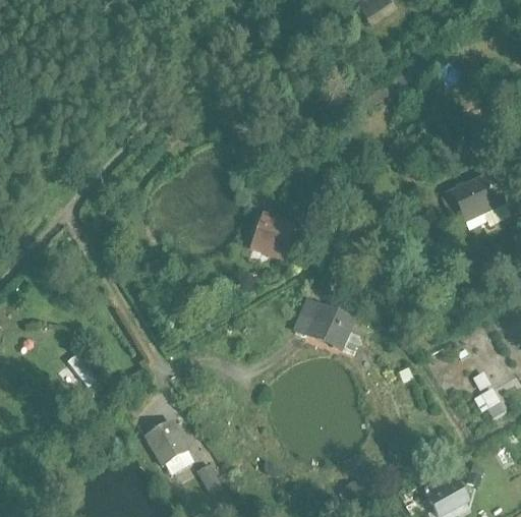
[(354,0),(371,23),(395,6),(390,0),(354,0)]
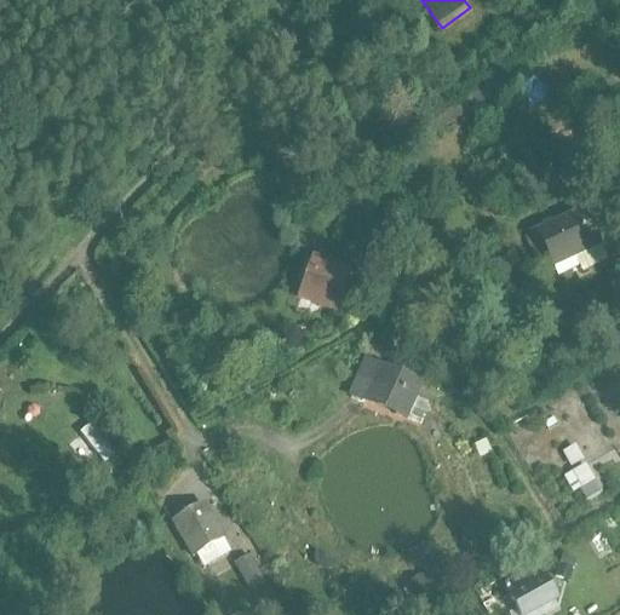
[(337,57),(322,68),(333,81),(348,70),(337,57)]
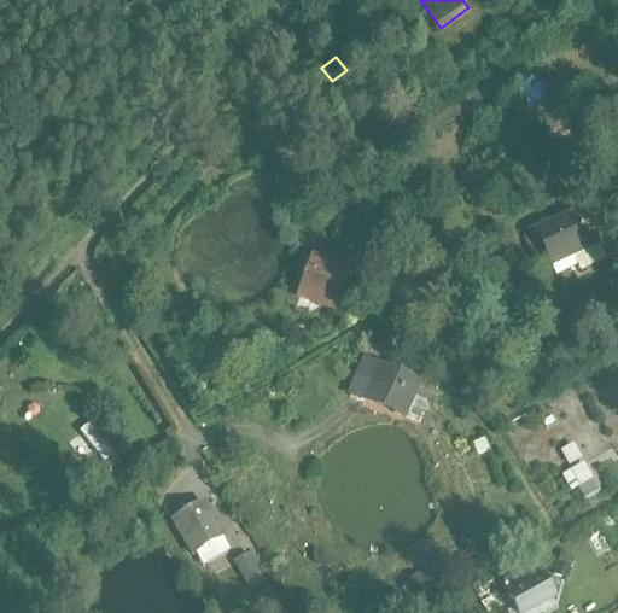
[(555,273),(577,263),(579,268),(605,256),(581,206),(532,228),(549,264),(552,264),(555,273)]
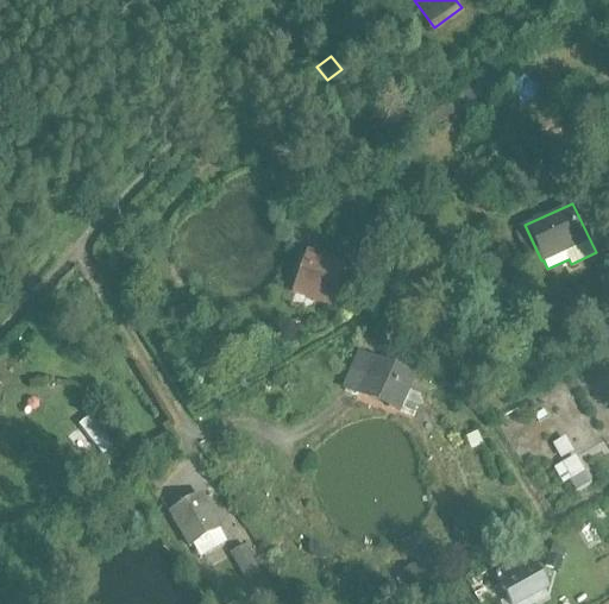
[(292,291),(331,304),(345,260),(307,247),(292,291)]
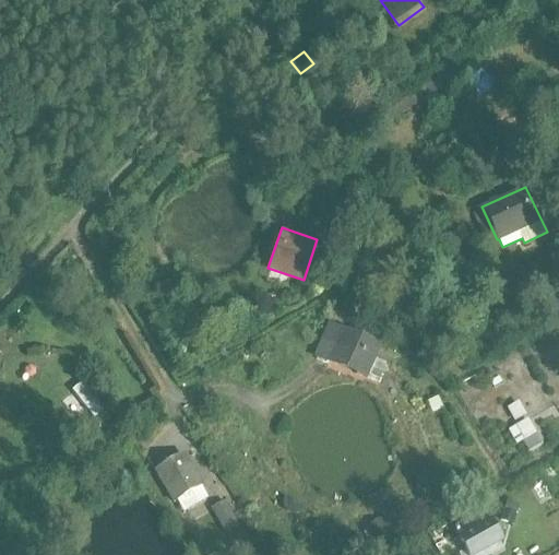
[(365,300),(353,288),(340,303),(352,315),(365,300)]
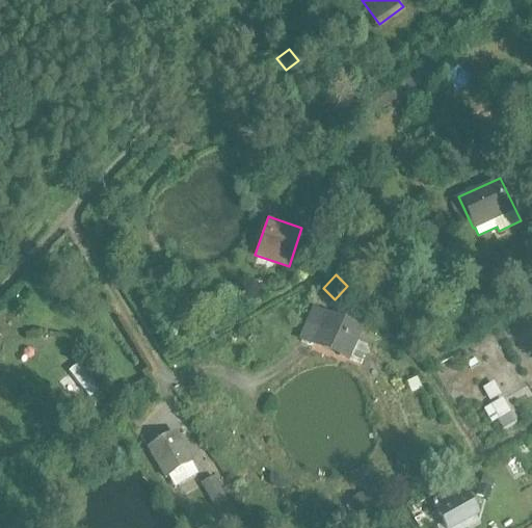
[(338,300),(312,289),(309,298),(334,310),(338,300)]
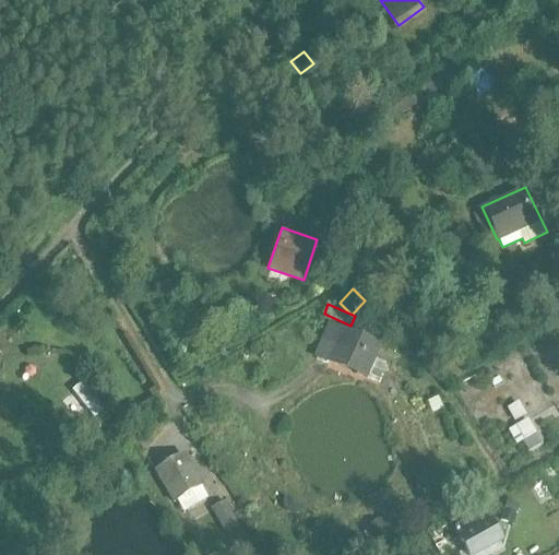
[(366,378),(368,374),(379,379),(387,363),(376,357),(381,343),(342,326),(329,319),(312,354),(326,361),(366,378)]
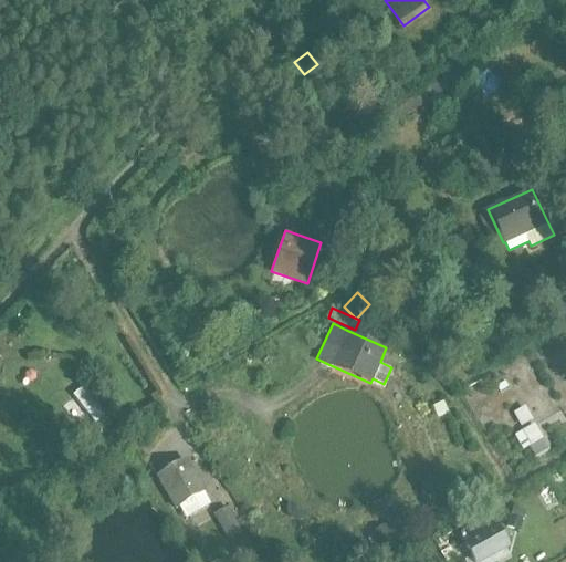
[(394,378),(387,394),(401,401),(409,386),(394,378)]
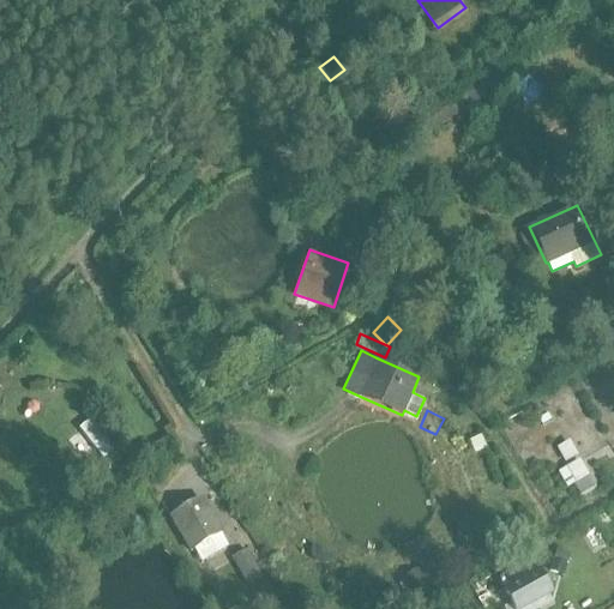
[(91,415),(79,424),(109,463),(121,453),(91,415)]
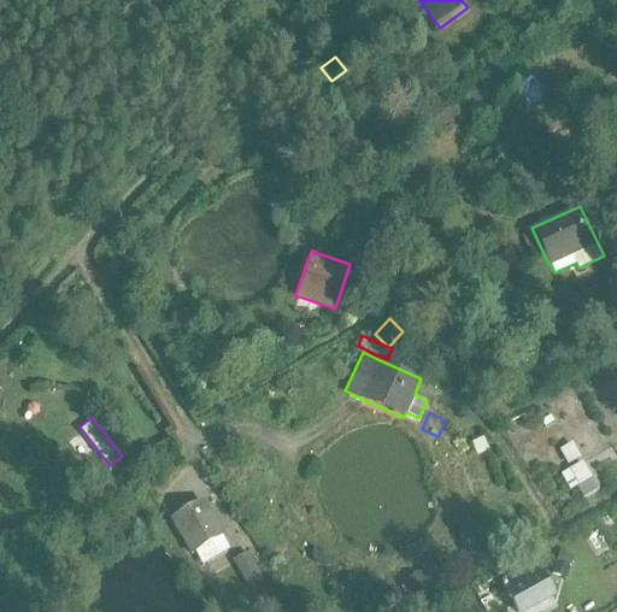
[(573,437),(558,445),(568,462),(581,454),(573,437)]
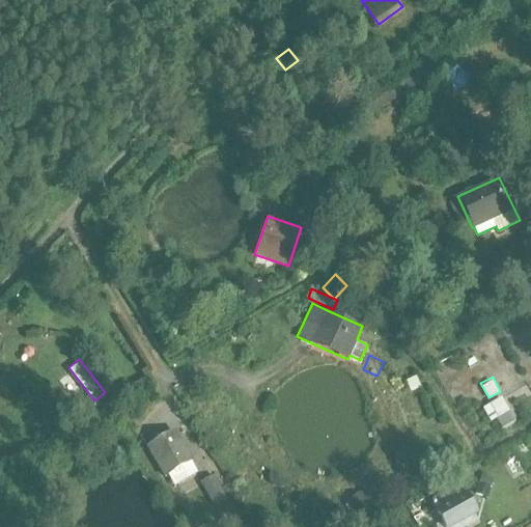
[(501,395),(490,401),(482,406),(490,420),(496,416),(502,427),(514,420),(508,409),(501,395)]
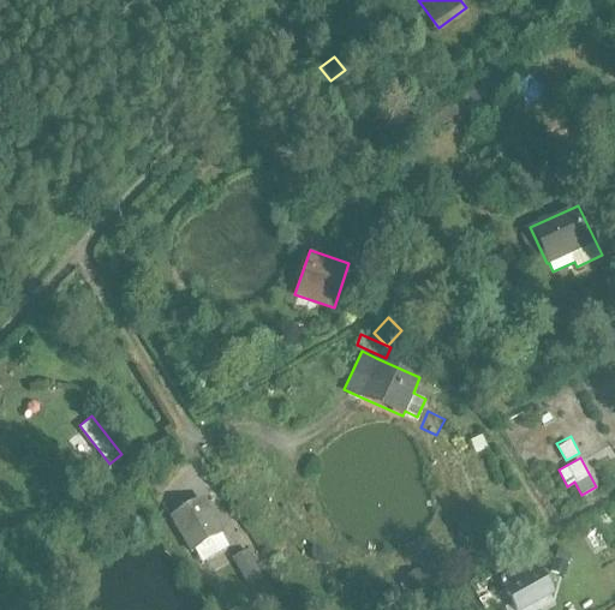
[(83,464),(60,477),(71,495),(94,482),(83,464)]
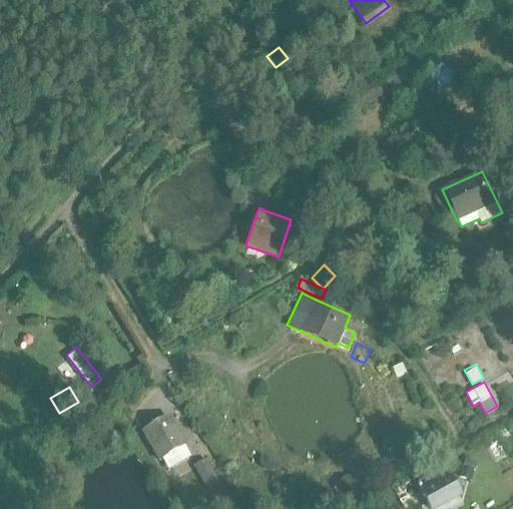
[(168,468),(190,455),(184,444),(168,415),(142,430),(159,459),(162,457),(168,468)]
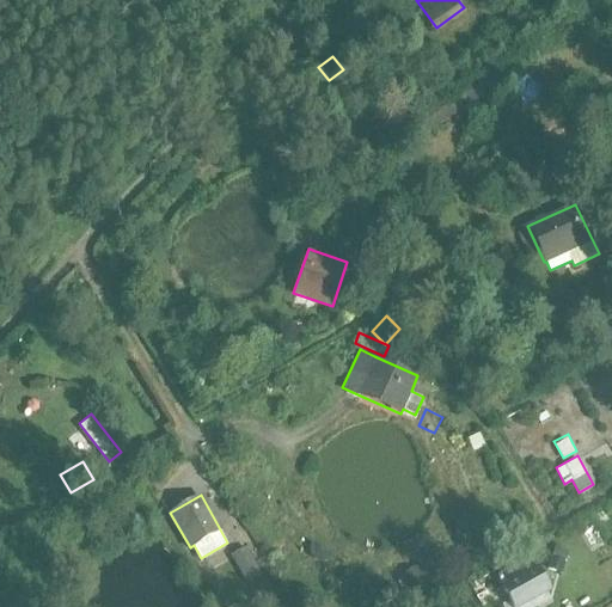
[(262,569),(248,544),(231,553),(244,578),(262,569)]
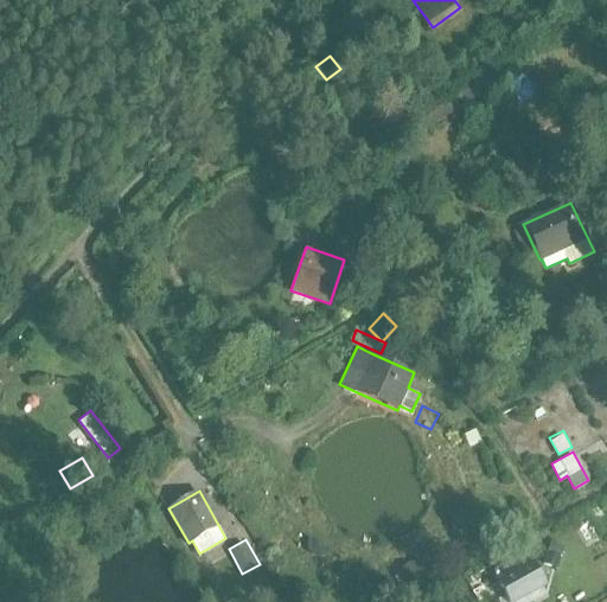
[(526,549),(492,568),(510,601),(513,601),(547,584),(526,549)]
